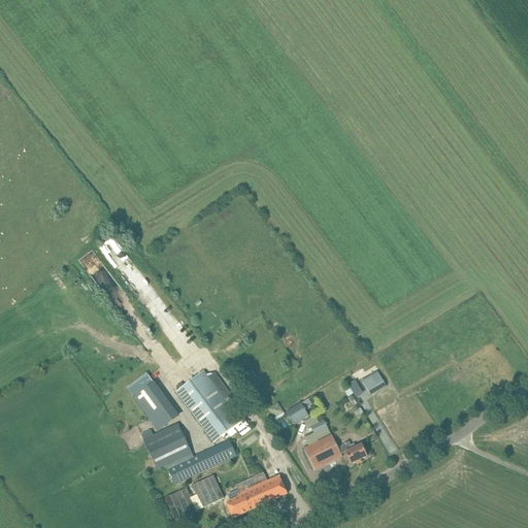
[(134,277),(140,273),(119,239),(112,243),(134,277)]
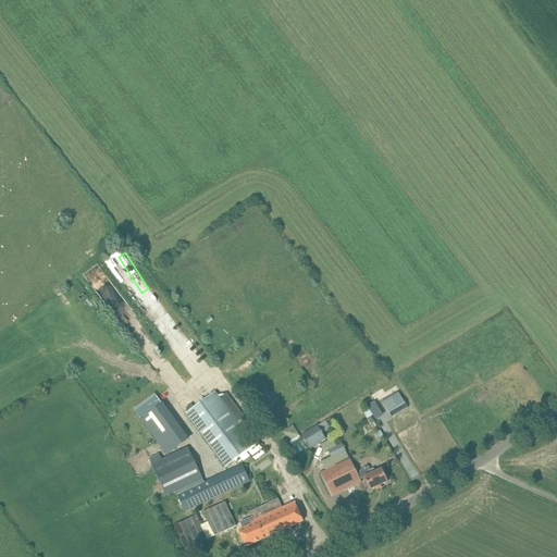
[(186,415),(225,467),(255,445),(215,392),(186,415)]
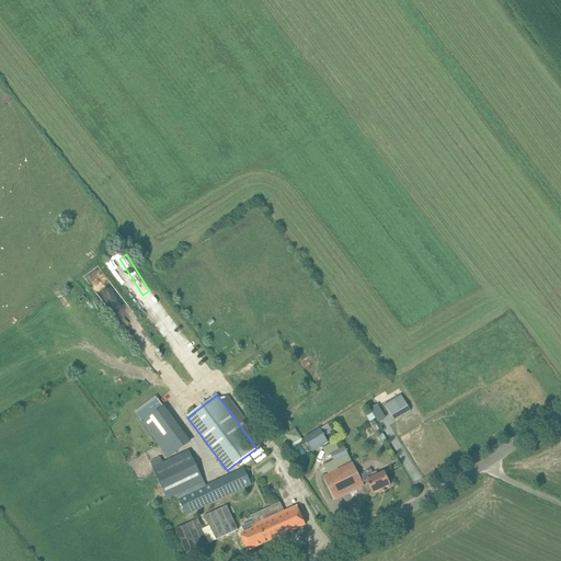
[(400,396),(384,405),(393,421),(410,411),(400,396)]
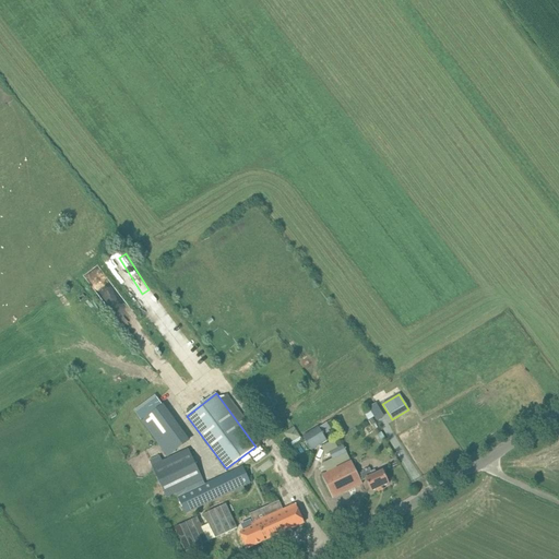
[(383,417),(376,403),(368,408),(376,421),(383,417)]
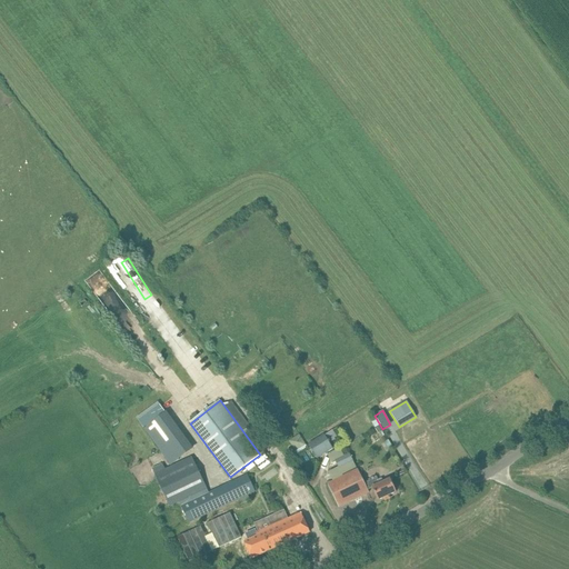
[(192,448),(165,412),(142,429),(169,465),(192,448)]
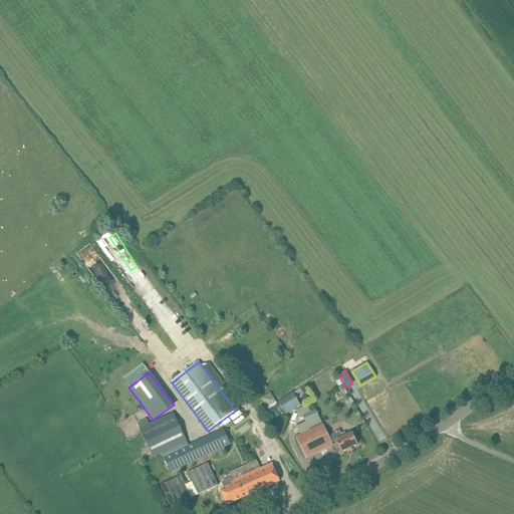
[(262,398),(268,409),(278,403),(272,392),(262,398)]
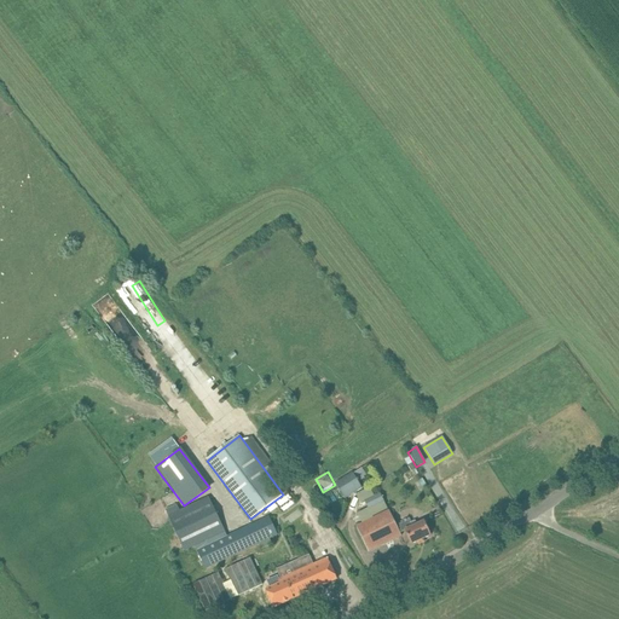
[(353,474),(336,484),(345,497),(360,487),(353,474)]
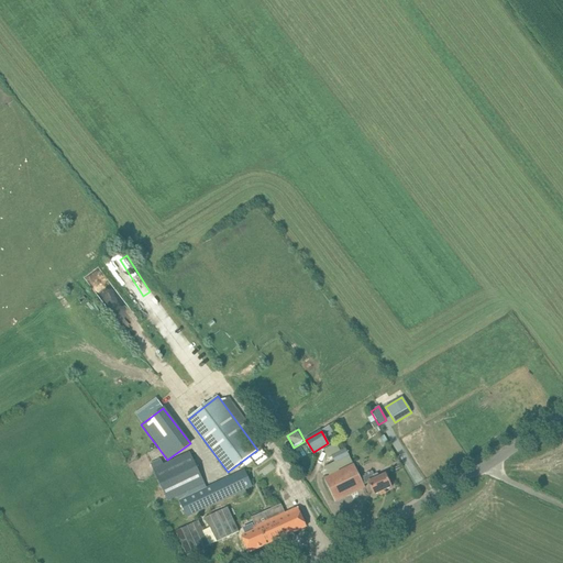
[(331,456),(338,467),(351,461),(345,449),(331,456)]
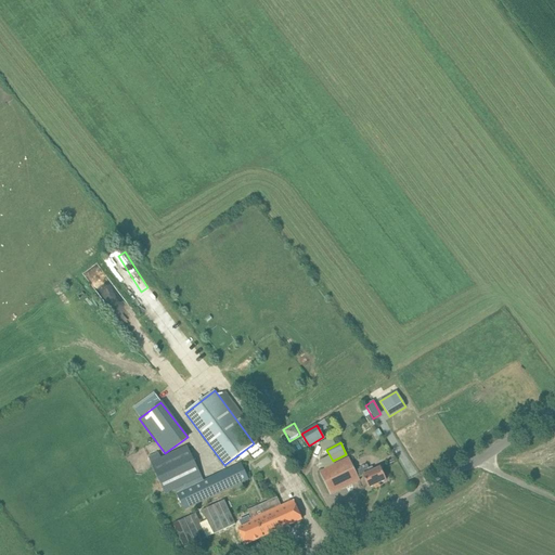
[(201,477),(186,447),(150,463),(165,494),(201,477)]
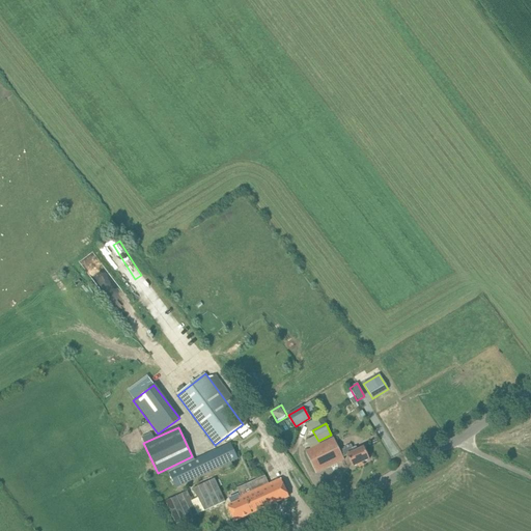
[(245,453),(260,447),(257,438),(241,445),(245,453)]
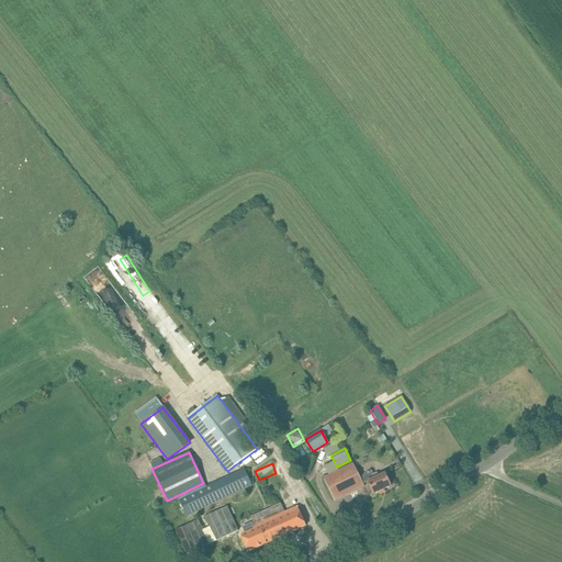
[(353,464),(324,479),(335,501),(364,486),(363,484),(368,482),(373,494),(391,486),(385,473),(375,478),(372,471),(364,474),(366,476),(360,479),(353,464)]
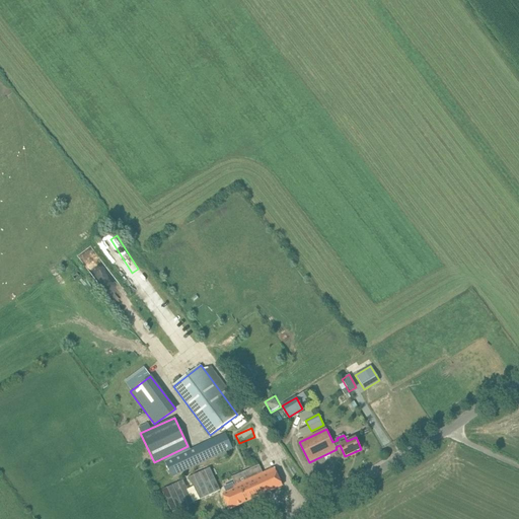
[(189,449),(165,460),(166,461),(172,476),(232,449),(225,433),(189,449)]
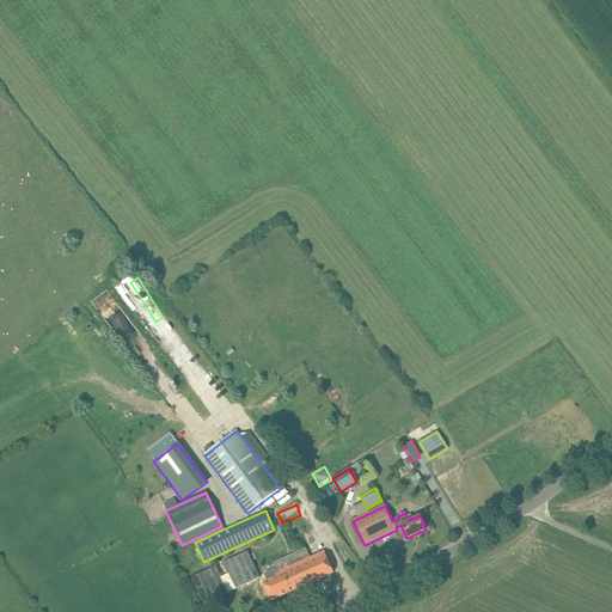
[(268,581),(263,583),(265,589),(270,600),(332,573),(328,562),(323,551),(304,561),(300,554),(289,558),(292,565),(275,573),(274,571),(264,575),(268,581)]
